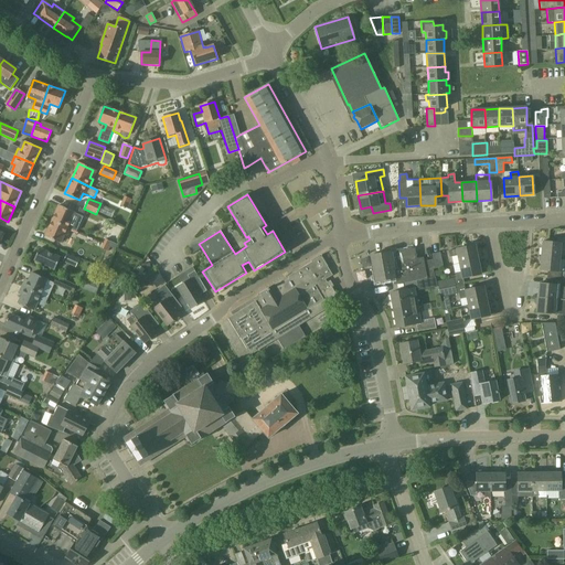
[(83,216),(74,212),(60,205),(52,221),(71,230),(76,232),(83,216)]
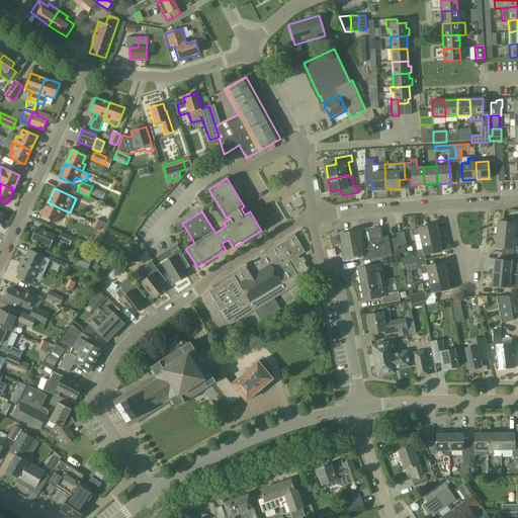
[(65,210),(48,202),(41,217),(56,223),(59,216),(62,217),(65,210)]
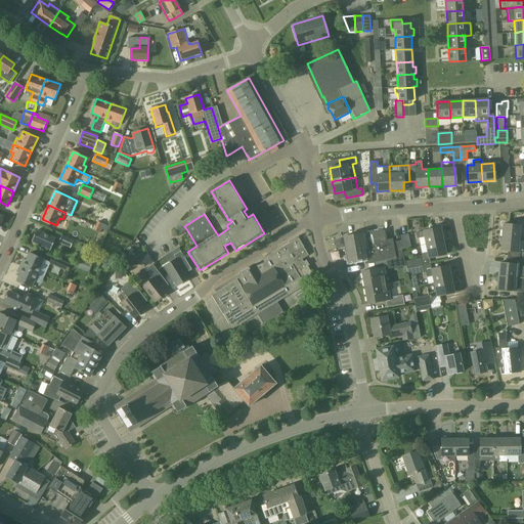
[(98,221),(95,226),(103,230),(107,231),(110,226),(98,221)]
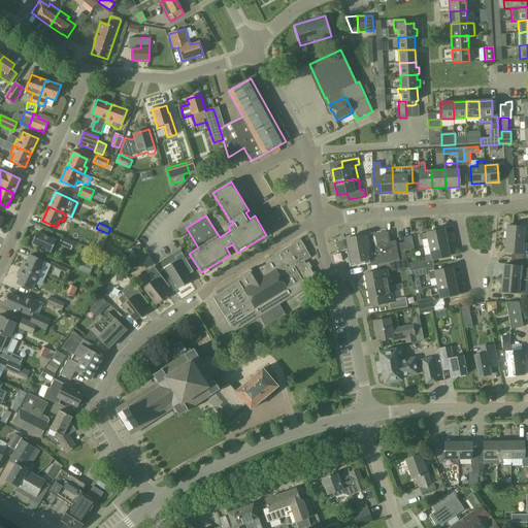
[(506,226),(505,239),(523,240),(524,227),(506,226)]
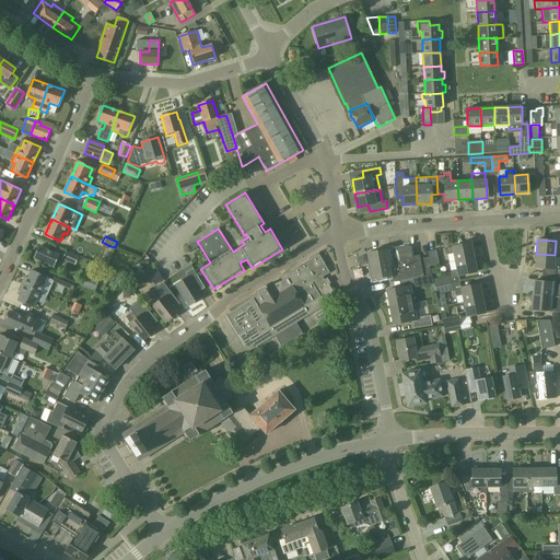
[(200,246),(197,242),(188,247),(190,252),(200,246)]
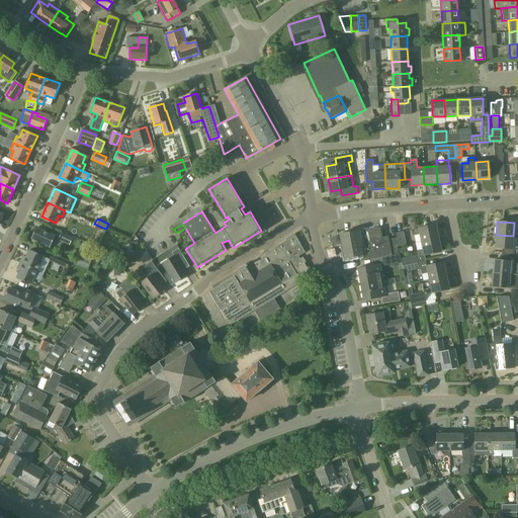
[(421,242),(437,239),(435,226),(418,229),(412,231),(413,236),(419,235),(421,242)]
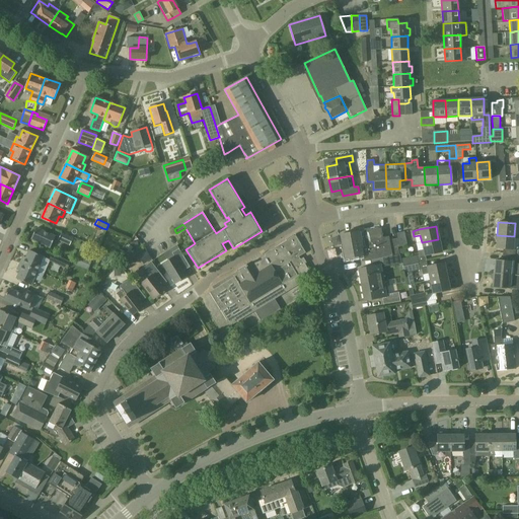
[(31,239),(50,247),(55,237),(36,228),(31,239)]
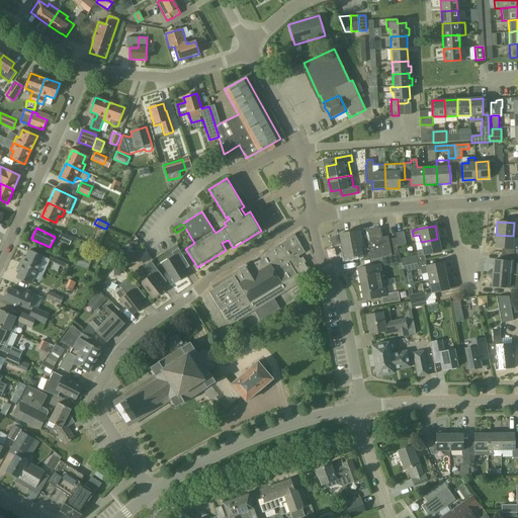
[(360,262),(382,258),(392,256),(389,236),(382,238),(380,228),(358,232),(358,231),(340,235),(344,258),(359,256),(360,262)]
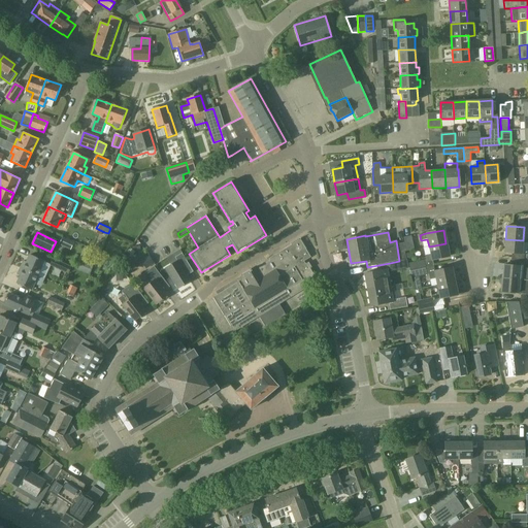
[(415,250),(411,236),(403,237),(406,252),(415,250)]
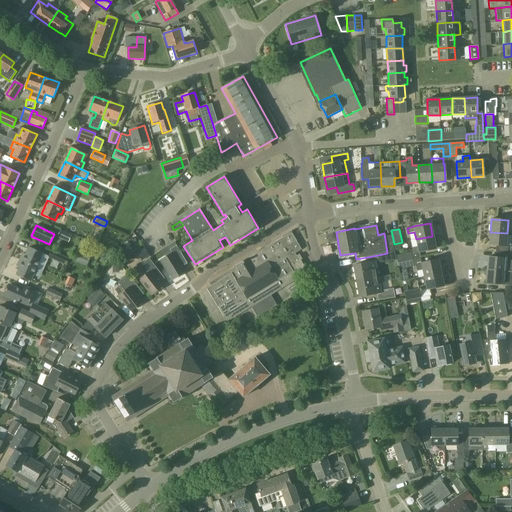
[(58,237),(68,242),(71,236),(61,231),(58,237)]
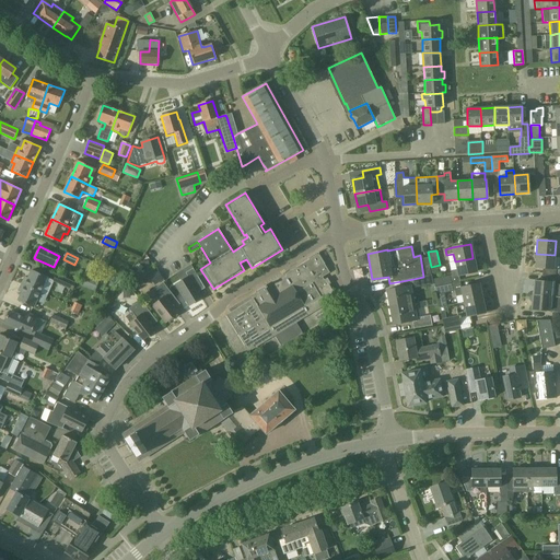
[(264,341),(324,303),(325,303),(337,295),(334,289),(331,290),(328,284),(330,283),(327,278),(324,280),(322,277),(329,272),(317,254),(284,273),(256,292),(258,295),(226,315),(248,352),(265,342),(264,341)]
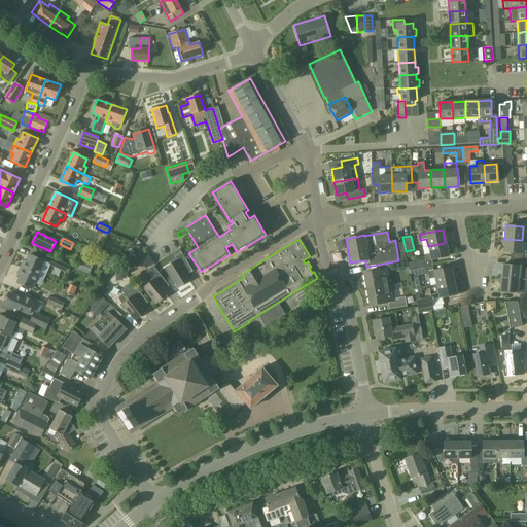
[(521,253),(522,240),(504,239),(503,252),(521,253)]
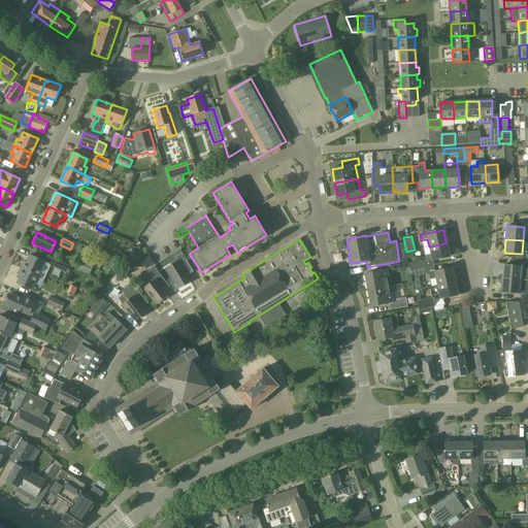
[(446,243),(429,246),(430,254),(425,256),(426,259),(426,262),(449,257),(446,243)]
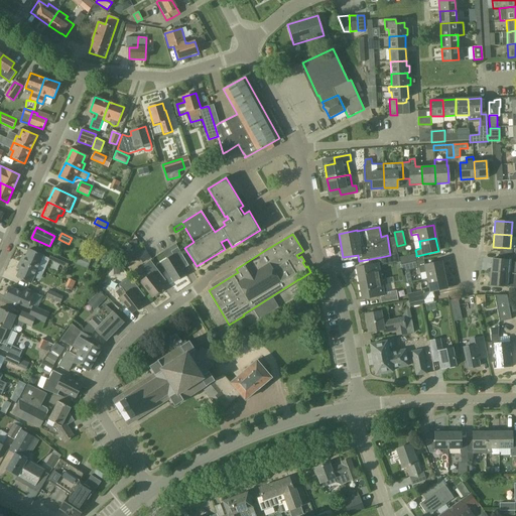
[(185,275),(178,263),(184,259),(177,247),(171,252),(173,255),(162,262),(173,282),(185,275)]
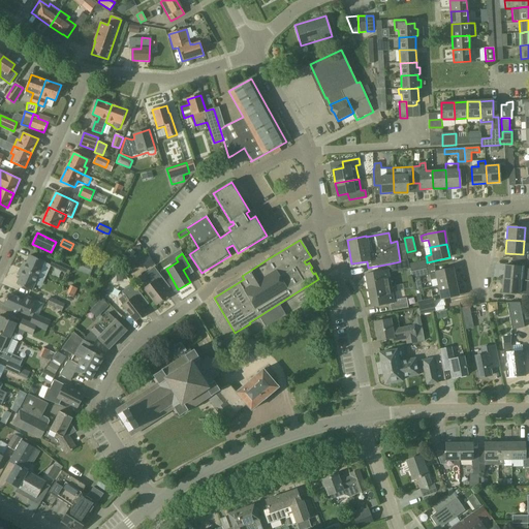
[(24,262),(21,269),(44,279),(51,265),(30,255),(26,263),(24,262)]
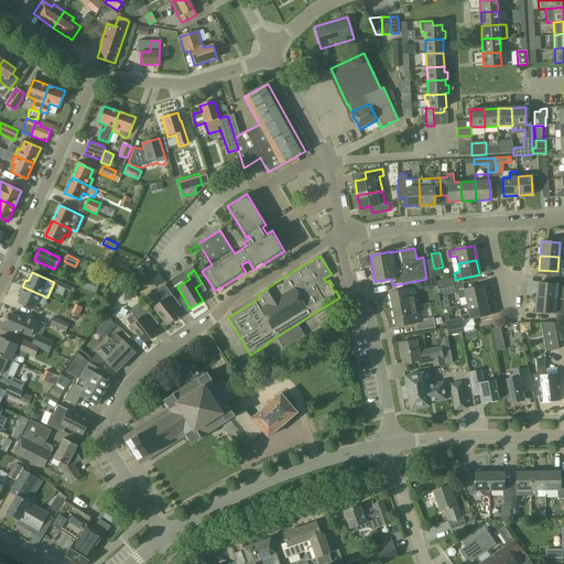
[(54,283),(73,292),(76,285),(57,277),(54,283)]
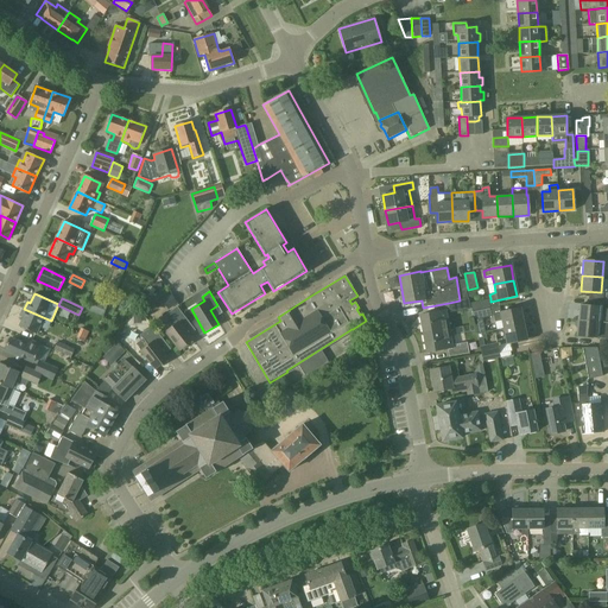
[(460,301),(449,303),(450,314),(469,310),(467,299),(460,301)]
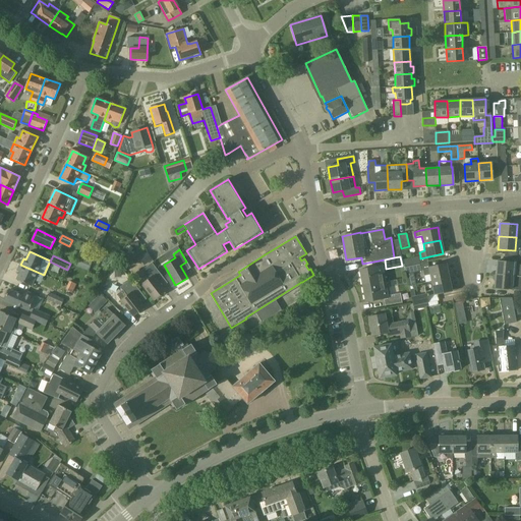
[(405,268),(419,265),(418,256),(403,259),(405,268)]
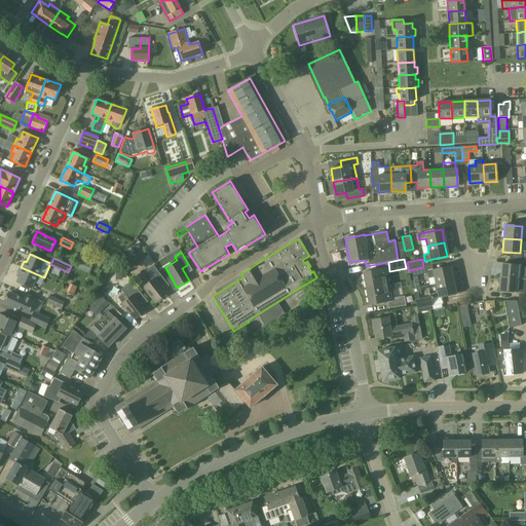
[(81,260),(78,268),(89,272),(92,264),(81,260)]
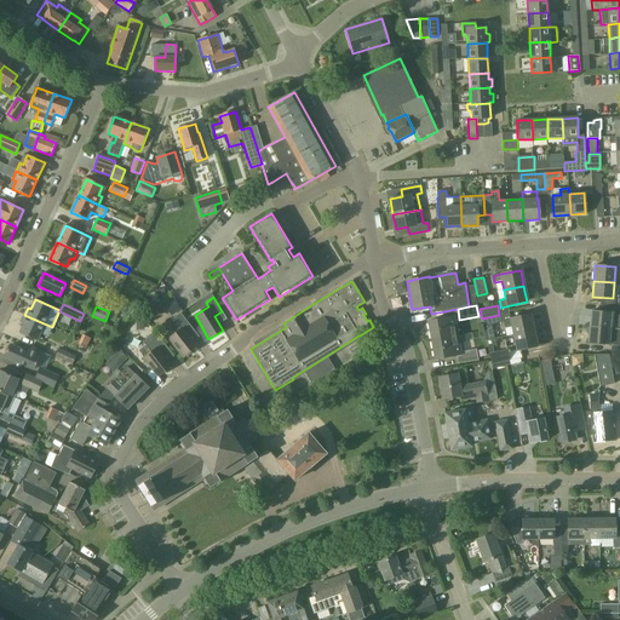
[(591,311),(590,327),(619,329),(619,306),(615,306),(614,313),(591,311)]
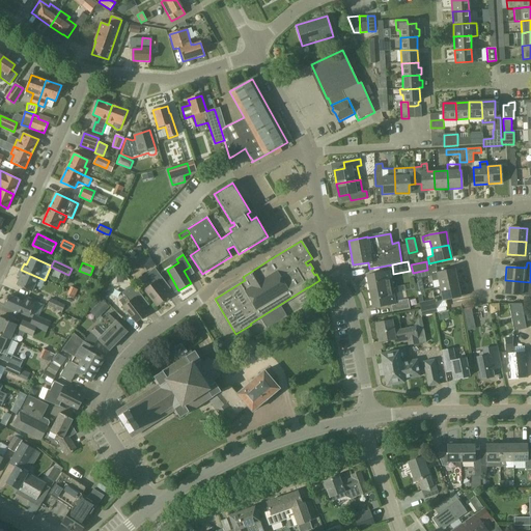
[(144,289),(157,305),(168,297),(159,285),(164,281),(155,268),(143,276),(150,285),(144,289)]
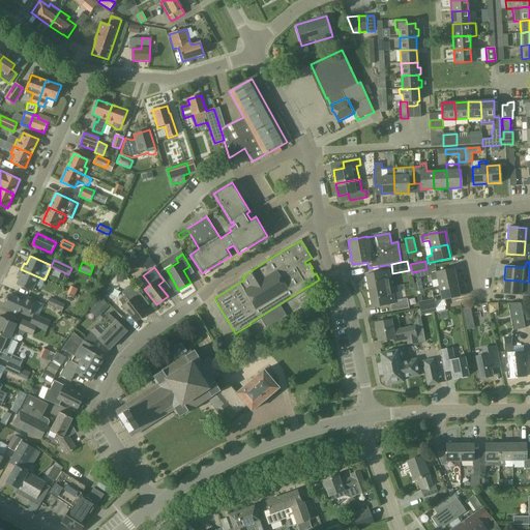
[(427,269),(412,272),(416,291),(422,290),(420,277),(431,275),(432,281),(438,280),(439,286),(455,283),(453,269),(437,272),(436,267),(427,269)]
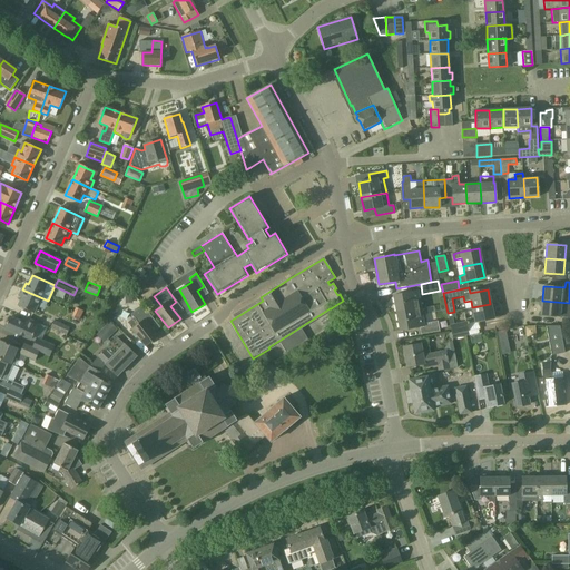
[(43,308),(48,301),(22,290),(19,297),(21,298),(18,306),(33,313),(37,306),(43,308)]
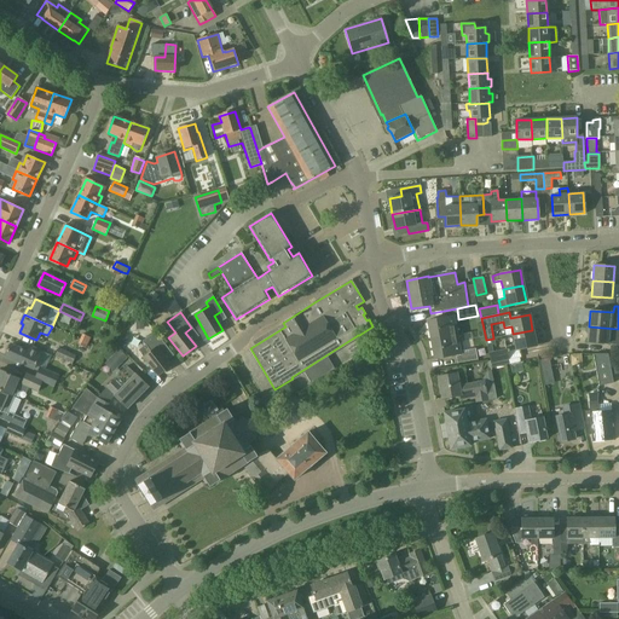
[(428,322),(432,341),(457,336),(453,317),(428,322)]
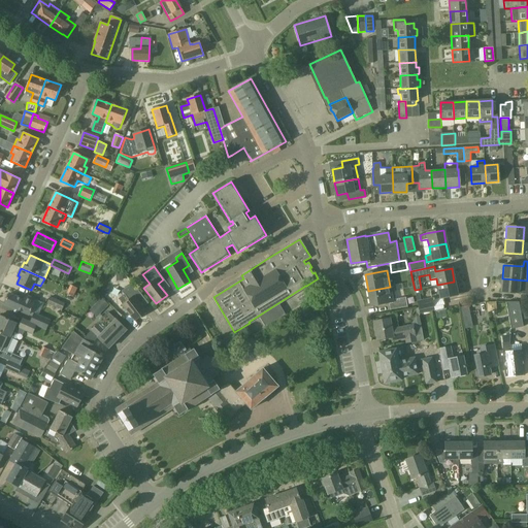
[(521,294),(520,302),(527,301),(527,281),(502,278),(500,292),(521,294)]
